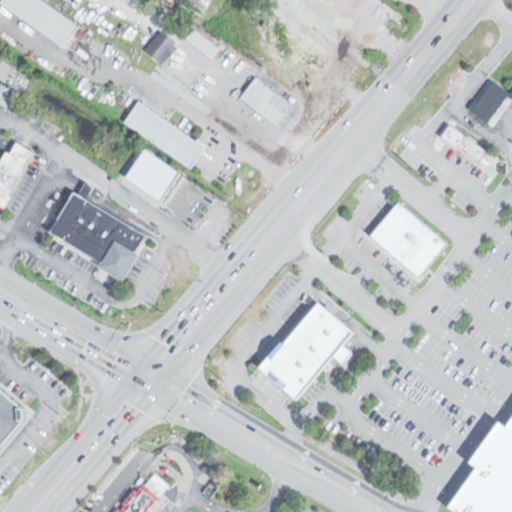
[(6,0),(44,0),(83,27),(69,48),(4,3),(6,0)]
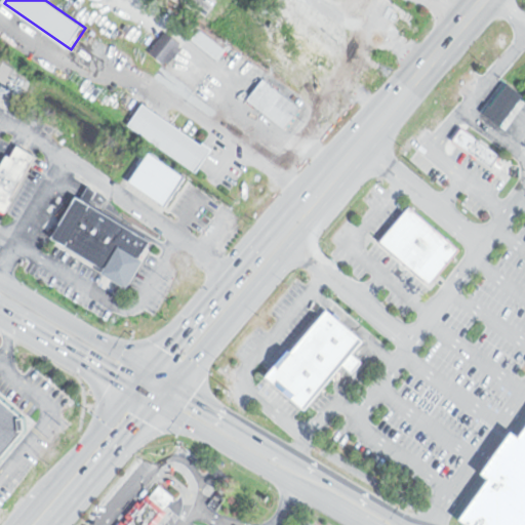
[(373,0),(341,0),(363,15),(373,0)]
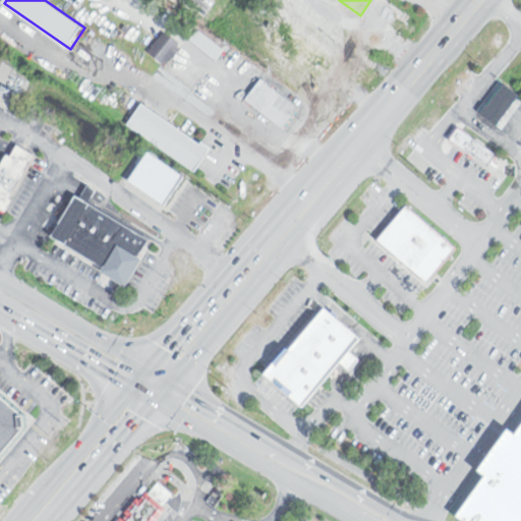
[(273,37),(281,42),(275,51),(308,74),(324,53),(282,23),(273,37)]
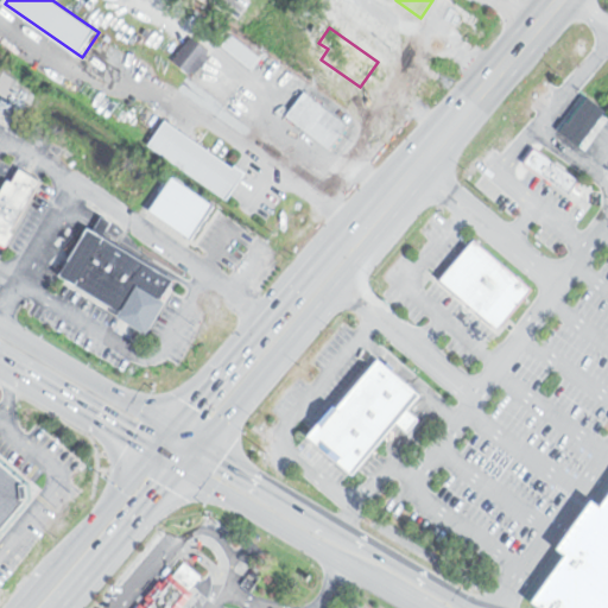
[(194,35),(213,51),(210,55),(213,56),(198,75),(194,71),(192,73),(175,58),(194,35)]
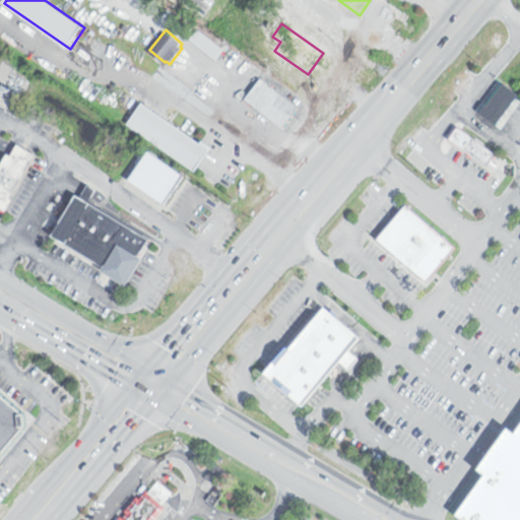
[(200,29),(225,49),(218,59),(192,40),(200,29)]
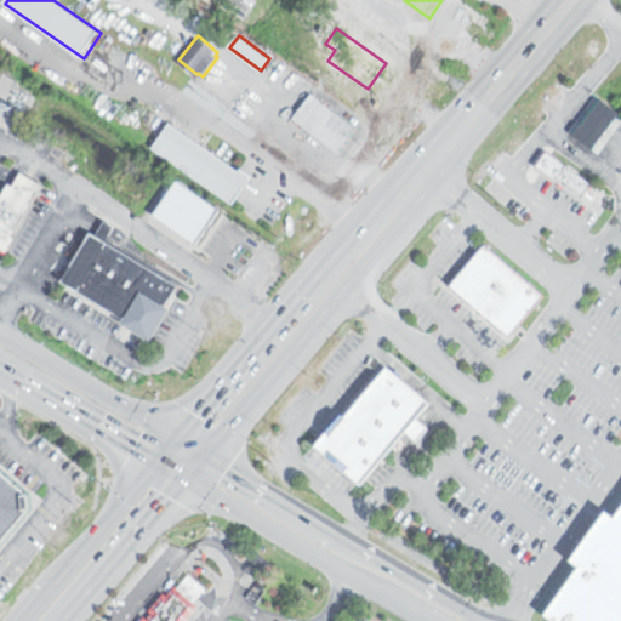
[(315,93),(359,129),(341,153),(296,118),(315,93)]
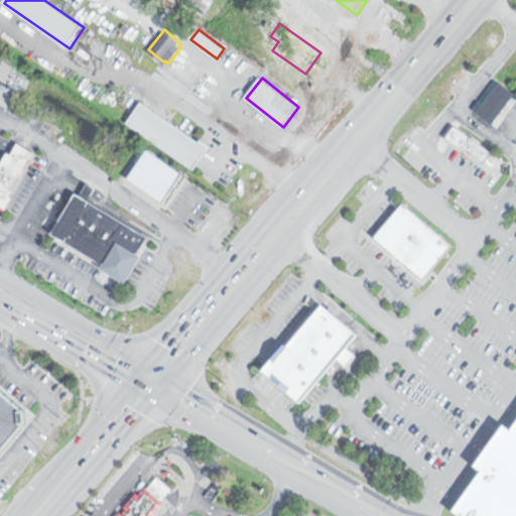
[(469,113),(486,126),(510,97),(494,83),(469,113)]
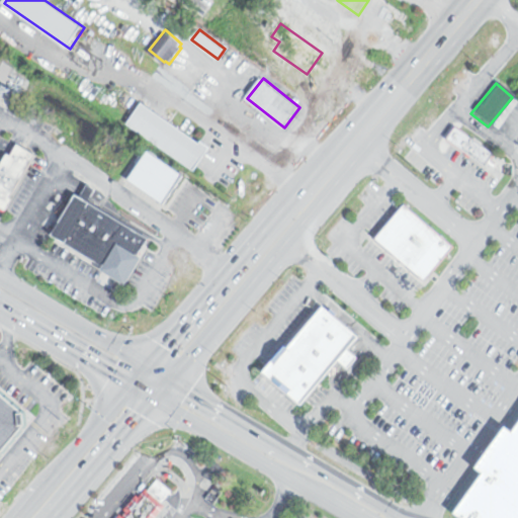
[(145,103),(203,144),(205,141),(213,147),(197,171),(130,124),(145,103)]
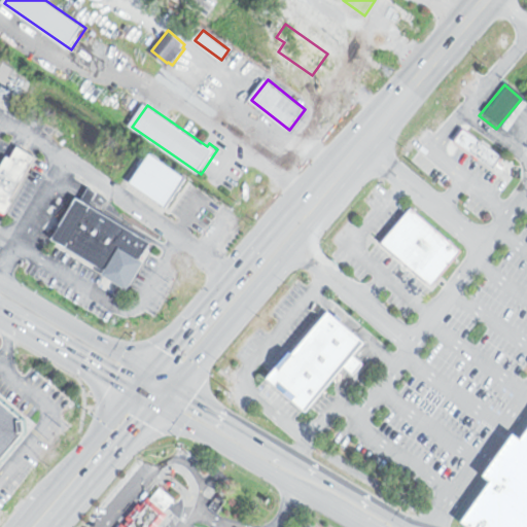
[(503,155),(461,127),(453,140),(494,169),(503,155)]
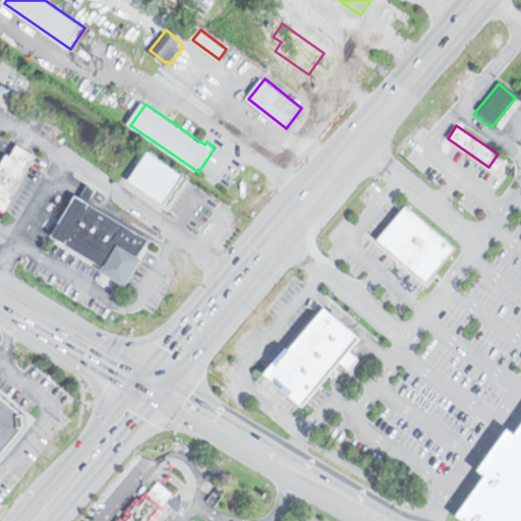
[(20,146),(37,155),(12,198),(15,199),(8,212),(0,207),(0,170),(9,155),(13,157),(20,146)]
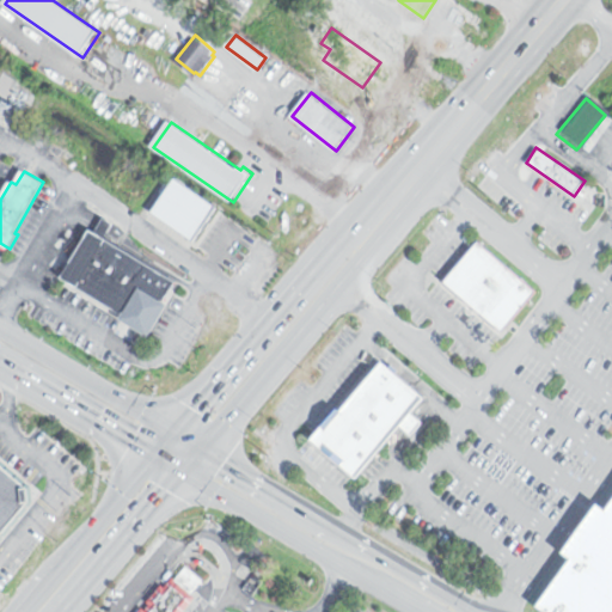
[(147,210),(189,242),(214,207),(170,177),(147,210)]
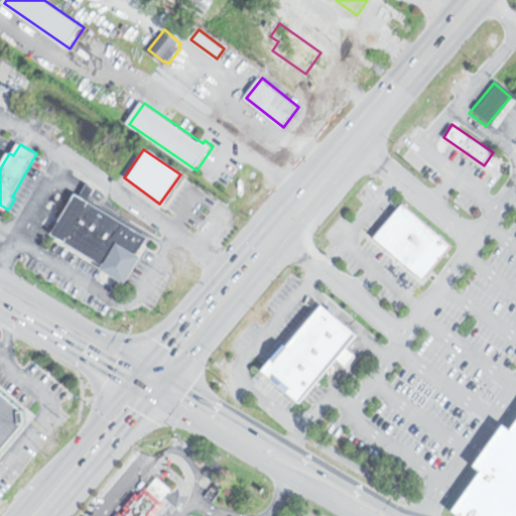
[(173,187),(191,199),(177,221),(194,231),(215,197),(181,175),(173,187)]
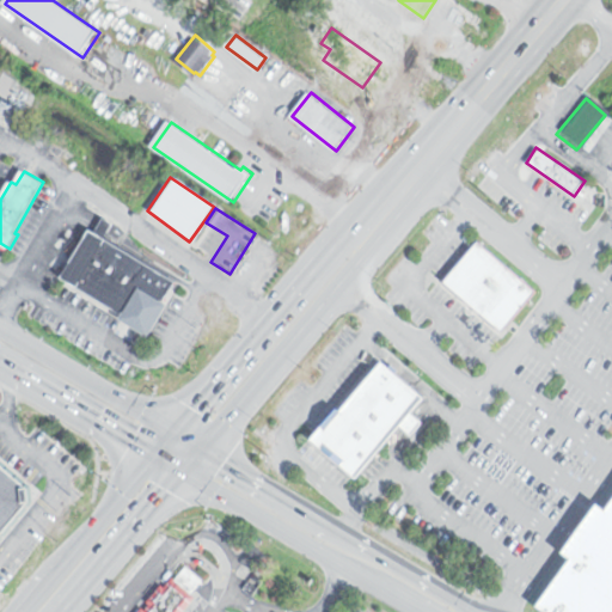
[(98,232),(99,228),(106,218),(117,225),(111,236),(109,239),(98,232)]
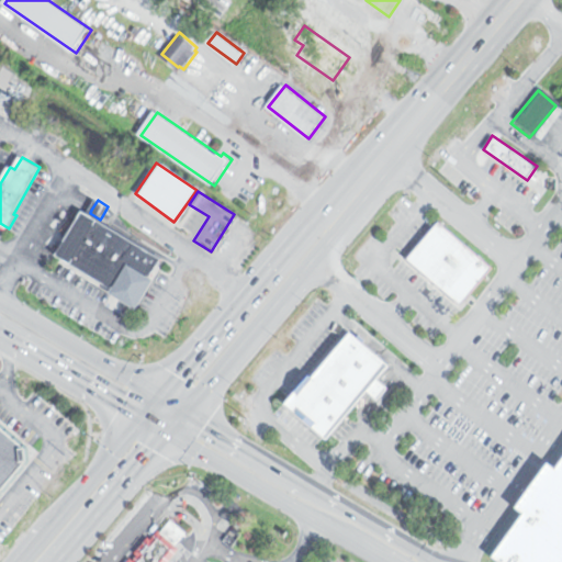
[(87,212),(90,213),(100,220),(167,259),(160,269),(156,278),(159,280),(142,308),(141,311),(113,293),(113,292),(114,290),(59,257),(87,212)]
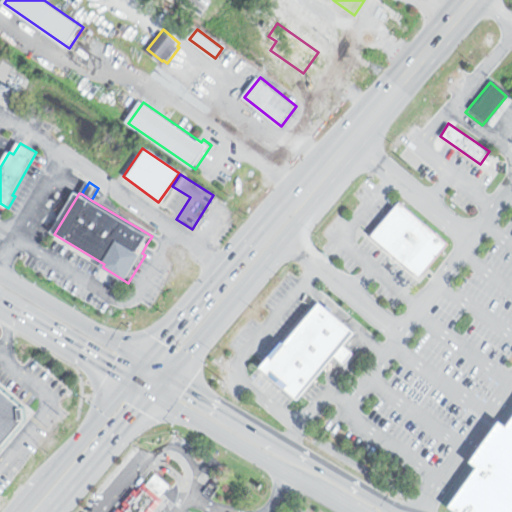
[(417,277),(447,243),(398,200),(368,234),(417,277)]
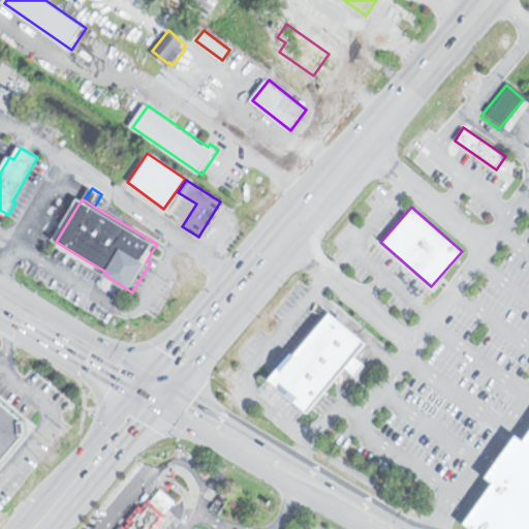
[(267,384),(306,416),(366,342),(327,310),(267,384)]
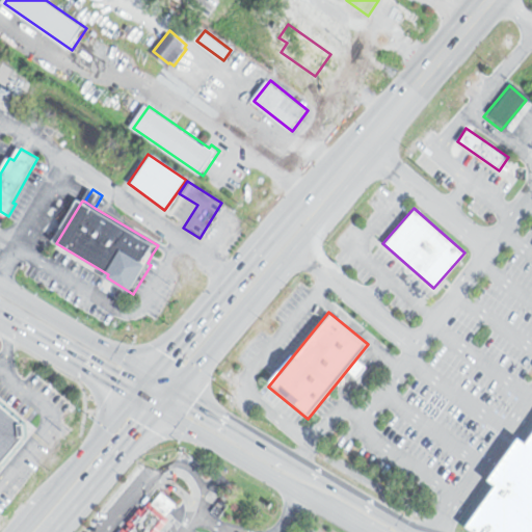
[(0,462),(28,427),(0,404),(0,462)]
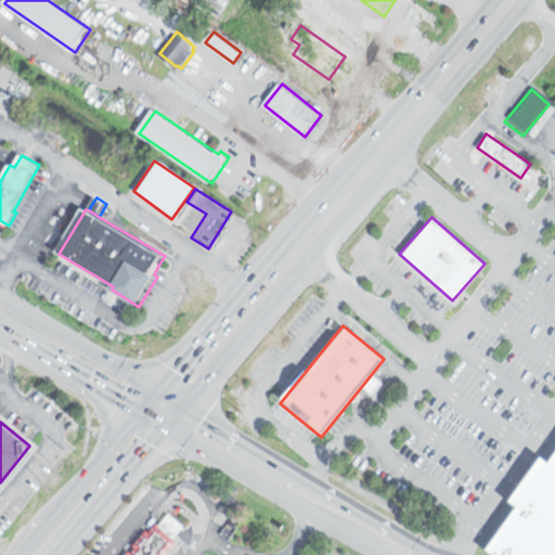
[(482,547),(492,554),(554,554),(554,447),(545,462),(538,455),(505,501),(515,507),(482,547)]
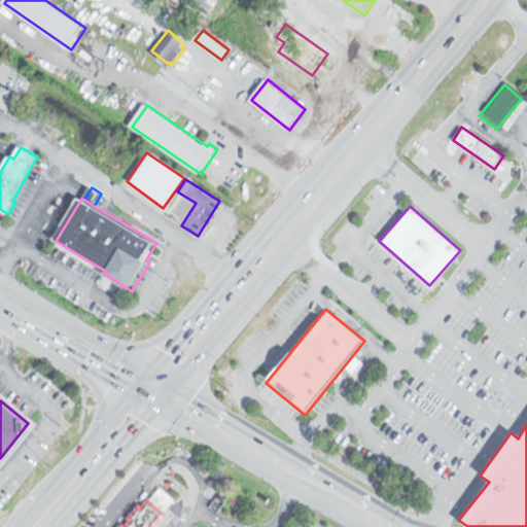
[(121,526),(155,526),(177,498),(154,483),(121,526)]
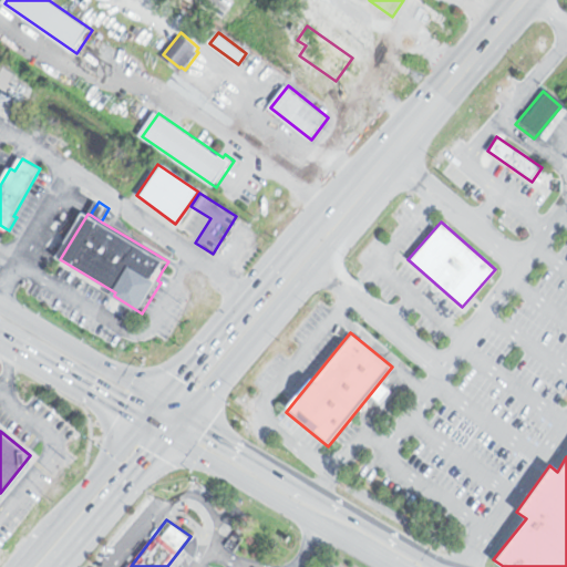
All buildings are outlined.
